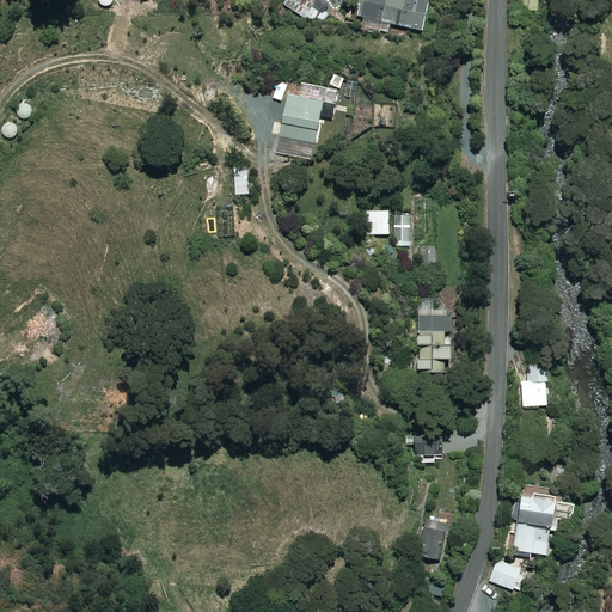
[(430,0),(363,0),(361,16),(366,17),(363,29),(389,35),(392,22),(424,30),(430,0)]
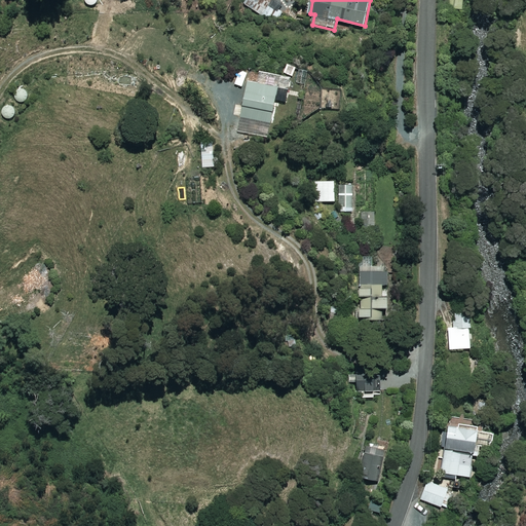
[(463,8),(463,0),(446,0),(447,8),(463,8)]
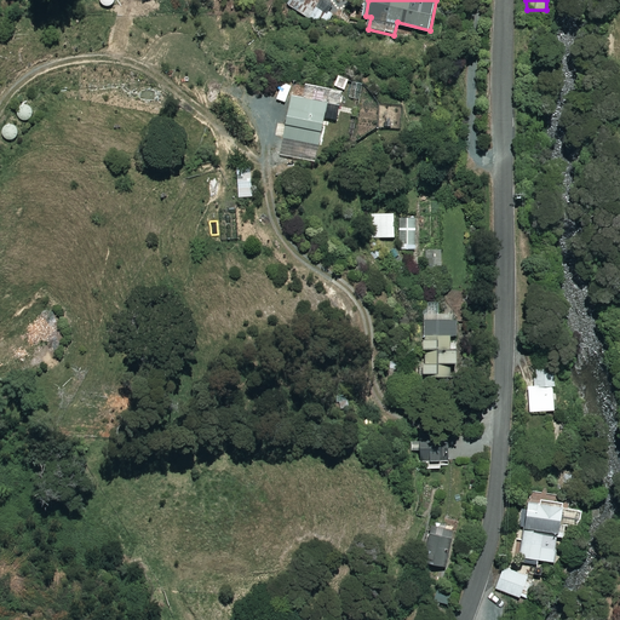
[(332,13),(309,1),(302,13),(326,27),(332,13)]
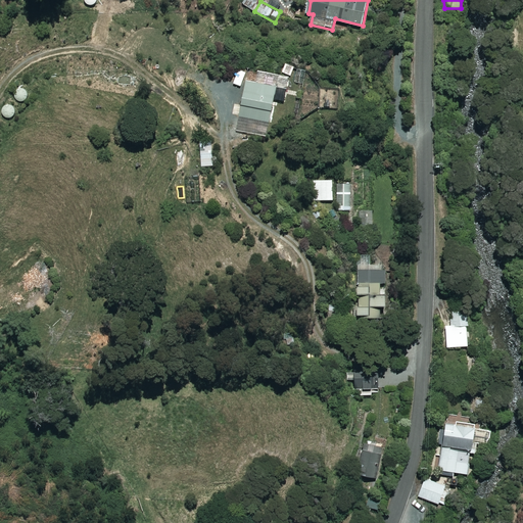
[(277,85),(247,80),(237,131),(268,136),(277,85)]
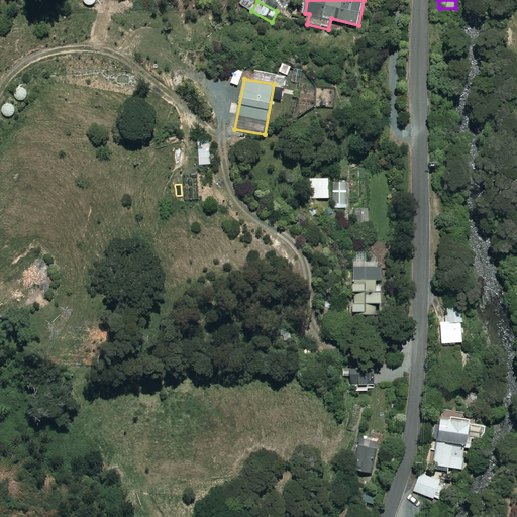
[(211,164),(210,148),(198,148),(199,164),(211,164)]
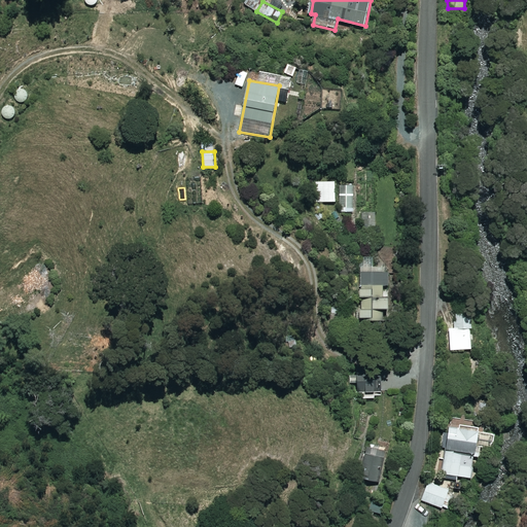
[(335,181),(315,183),(316,203),(336,202),(335,181)]
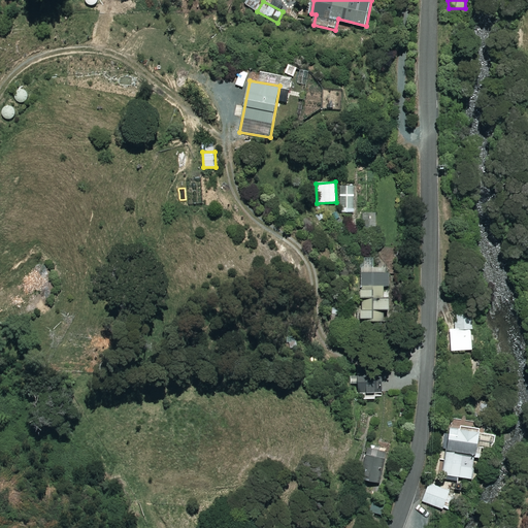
[(354,195),(339,195),(339,212),(354,212),(354,195)]
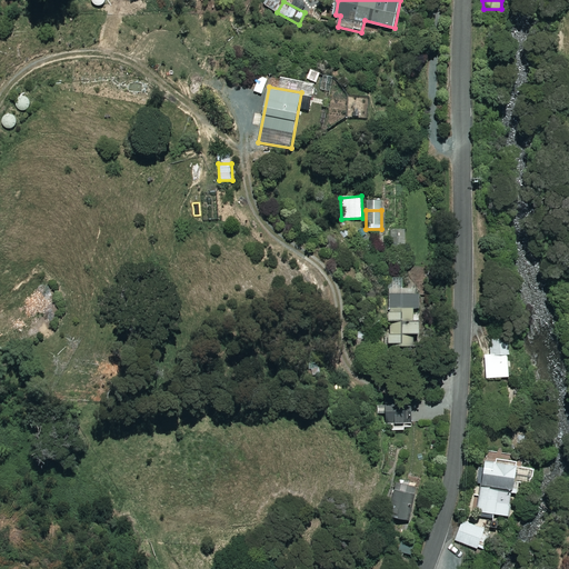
[(419,287),(388,288),(390,345),(415,343),(413,331),(421,331),(419,287)]
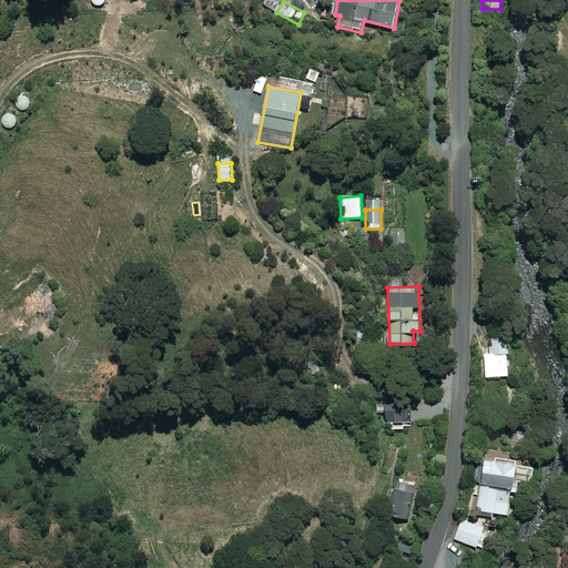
[(508,336),(493,336),(493,353),(485,353),(485,376),(508,376),(508,336)]
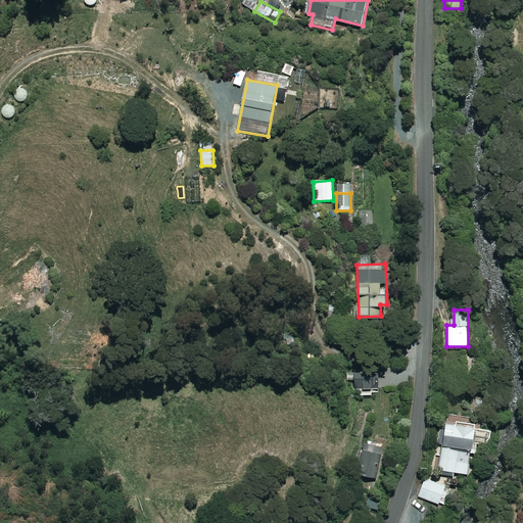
[(379,392),(380,369),(363,369),(363,392),(379,392)]
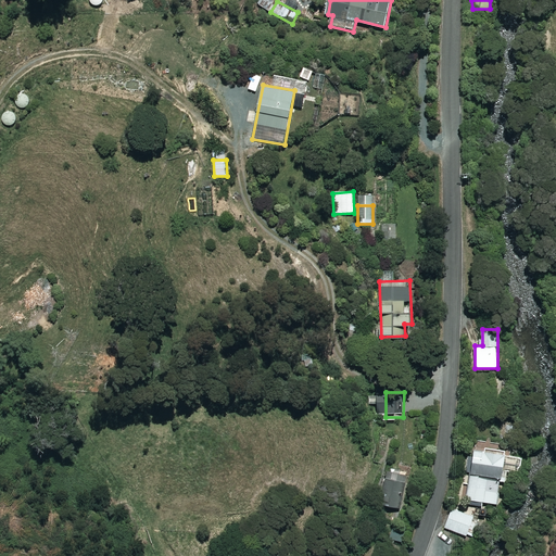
[(507,450),(474,445),(467,498),(497,502),(501,480),(503,480),(507,450)]
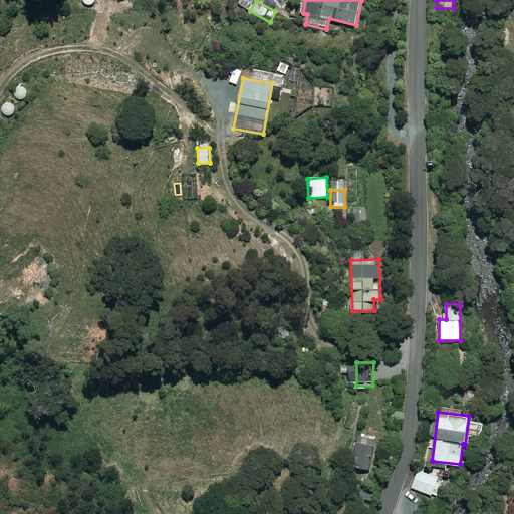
[(483,422),(473,420),(470,435),(480,437),(483,422)]
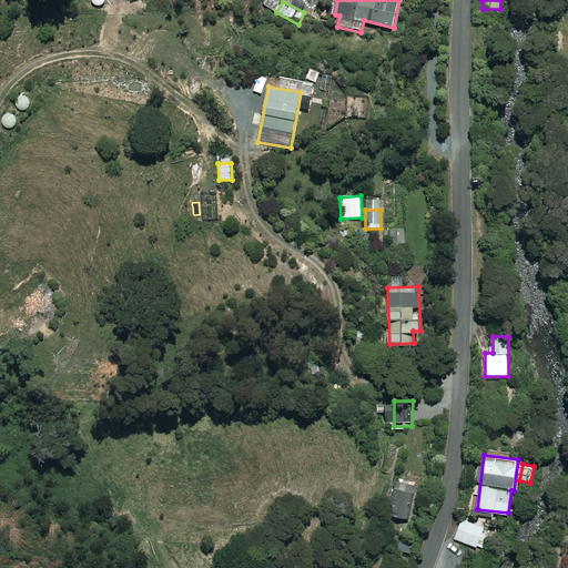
[(414,492),(393,488),(388,515),(411,518),(414,492)]
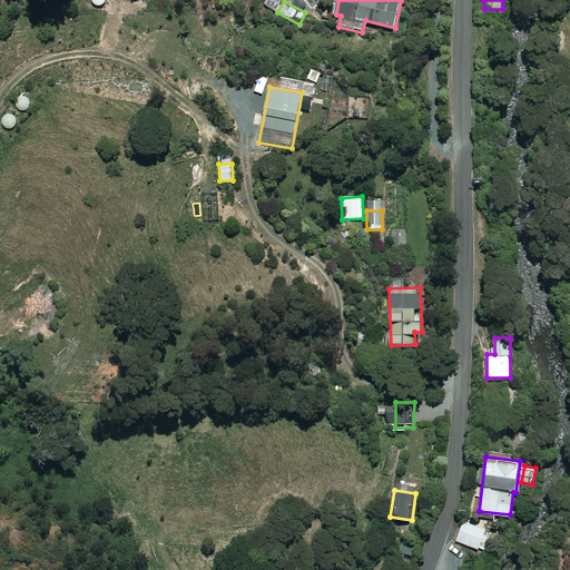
[(487,529),(462,520),(454,539),(479,548),(487,529)]
